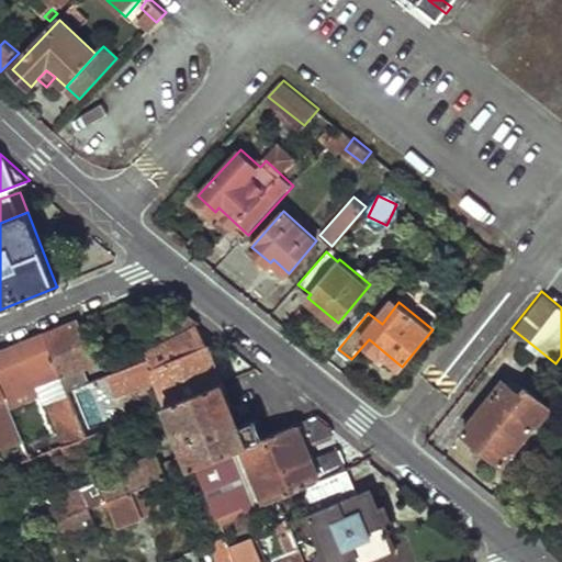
[(200,323),(182,308),(159,322),(168,338),(195,325),(200,323)]
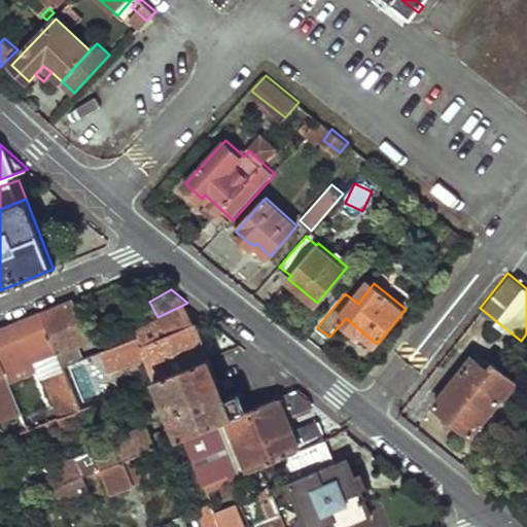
[(86,336),(73,301),(42,314),(56,348),(86,336)]
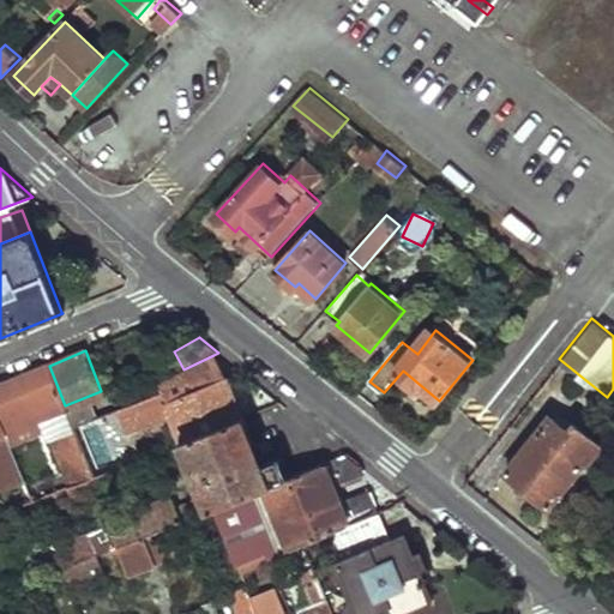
[(240,416),(214,355),(184,369),(156,383),(160,390),(73,426),(74,433),(92,477),(107,471),(94,437),(110,429),(114,437),(162,416),(157,407),(164,403),(181,440),(240,416)]
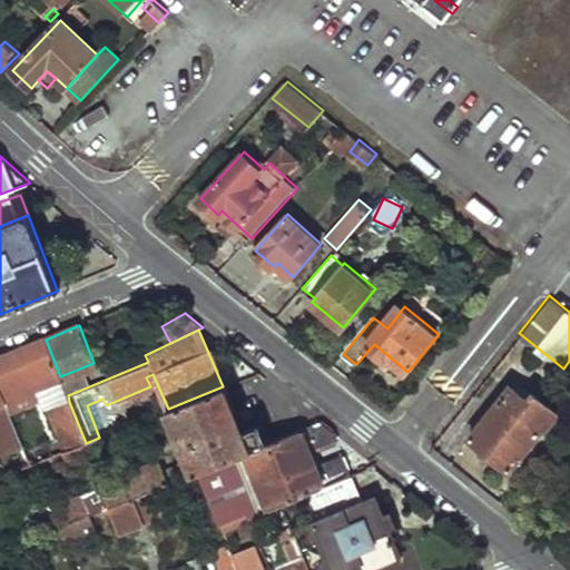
[(60,376),(46,340),(0,356),(0,387),(6,401),(10,413),(18,411),(15,403),(62,383),(60,376)]
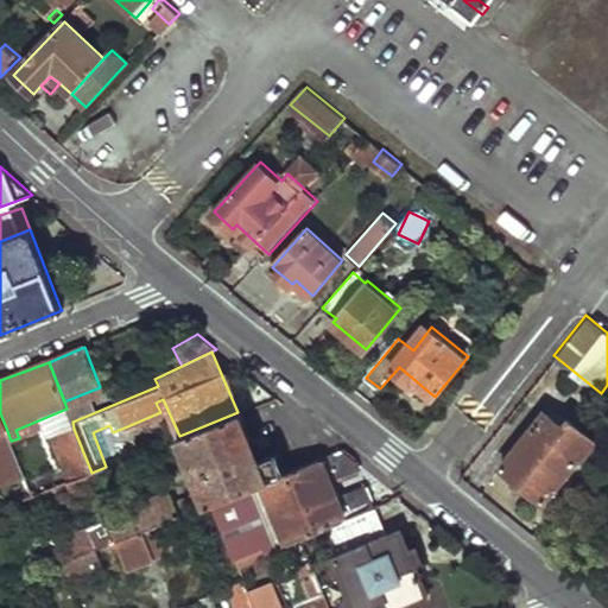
[(16,430),(19,438),(45,428),(50,437),(74,429),(73,422),(67,409),(16,430)]
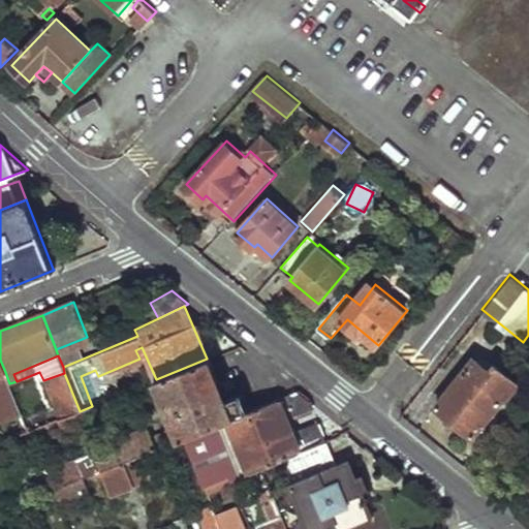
[(491,370),(475,356),(438,404),(474,433),(507,394),(508,395),(519,381),(496,364),(491,370)]
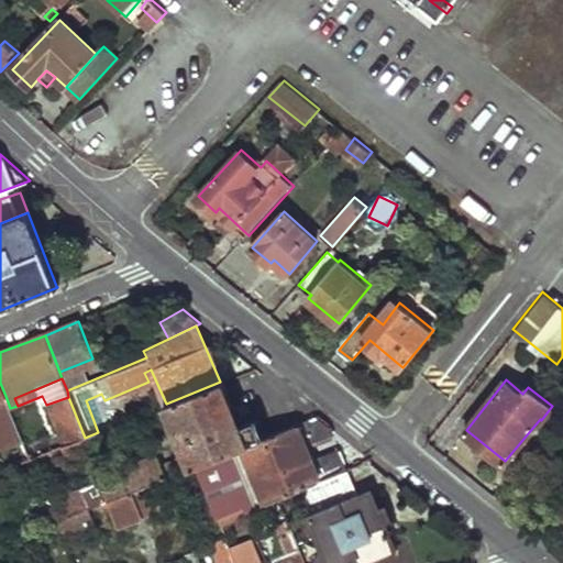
[(238,426),(220,382),(166,404),(192,466),(196,464),(264,438),(255,418),(238,426)]
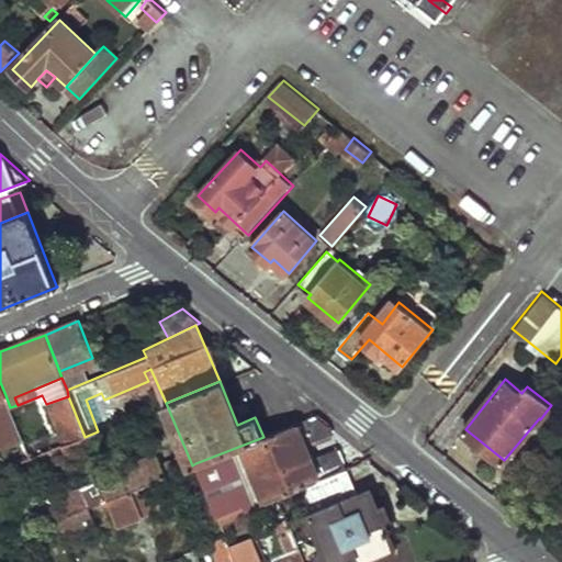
[(0,396),(6,395),(0,382),(0,444),(15,438),(0,400),(0,396)]
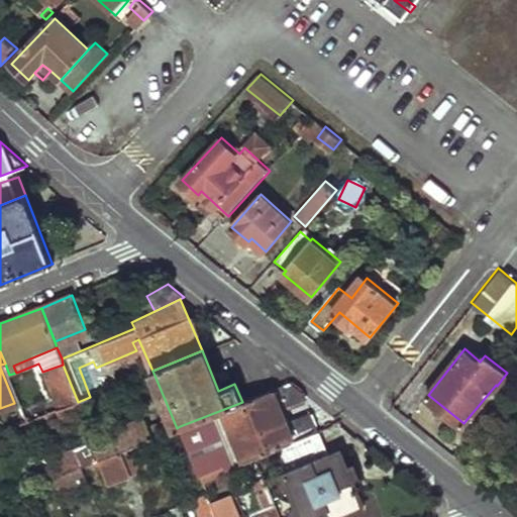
[(78,402),(63,365),(42,372),(59,409),(78,402)]
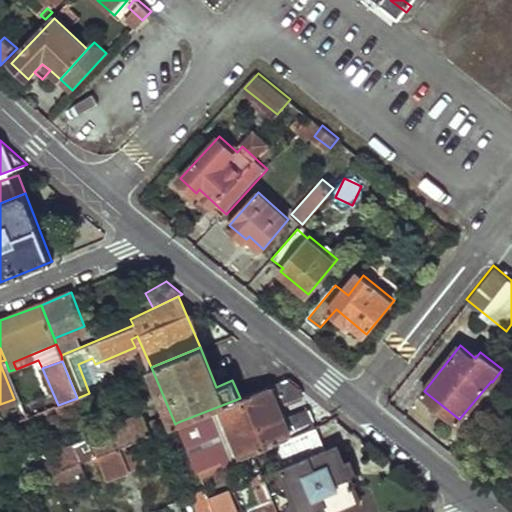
[(306,394),(287,379),(240,398),(178,422),(198,469),(213,462),(221,459),(224,465),(276,443),(314,426),(308,410),(283,419),(276,404),(306,394)]
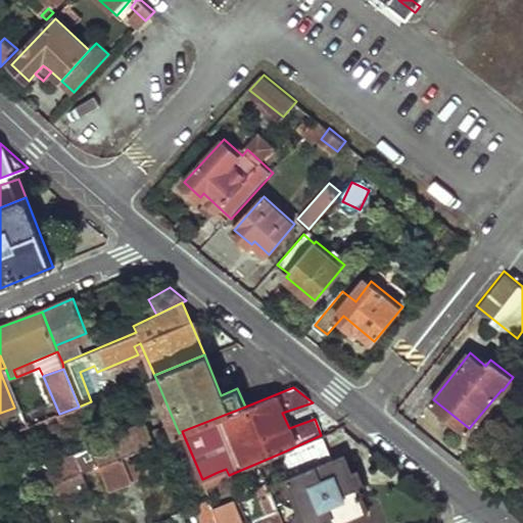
[(110,407),(105,395),(91,401),(79,407),(59,414),(56,416),(61,427),(110,407)]
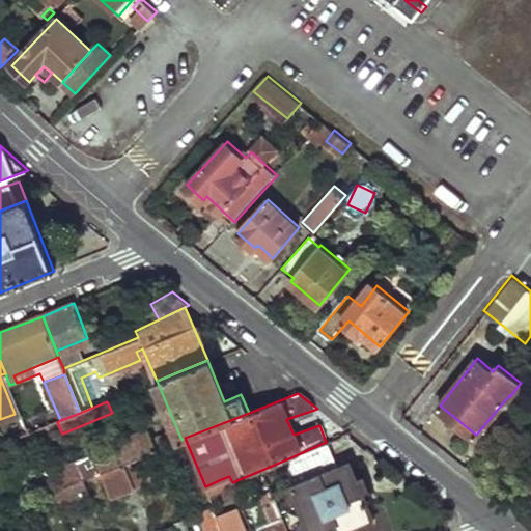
[(23,418),(0,427),(0,444),(0,445),(29,434),(23,418)]
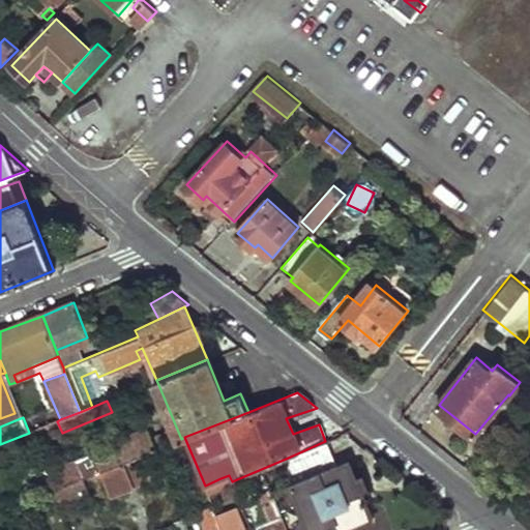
[(156,448),(148,428),(125,438),(126,440),(93,454),(96,461),(79,469),(76,459),(62,464),(70,483),(85,477),(143,453),(156,448)]
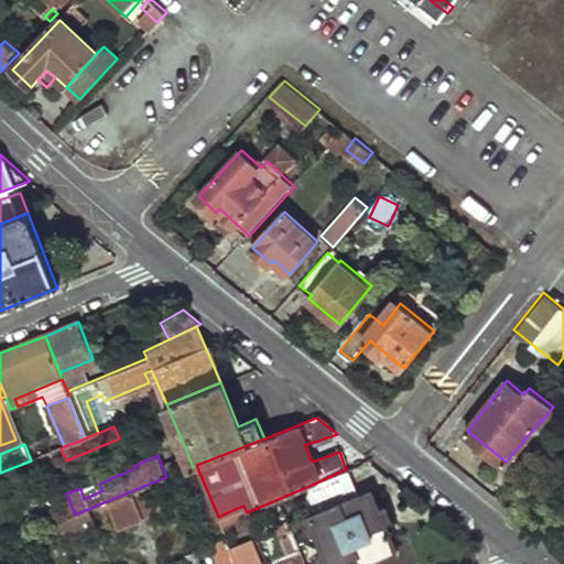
[(346,469),(304,488),(314,513),(311,514),(331,563),(368,563),(398,552),(387,524),(393,522),(387,507),(381,510),(373,490),(356,497),(346,469)]
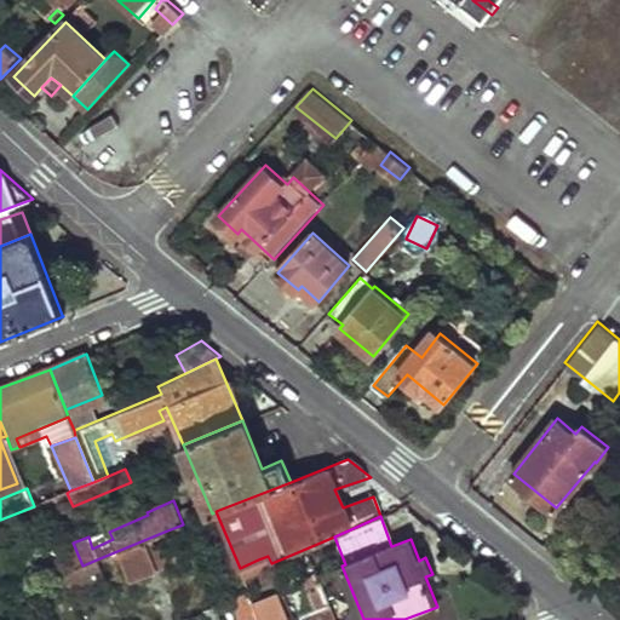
[(167,530),(99,558),(107,577),(126,569),(130,578),(177,560),(167,530)]
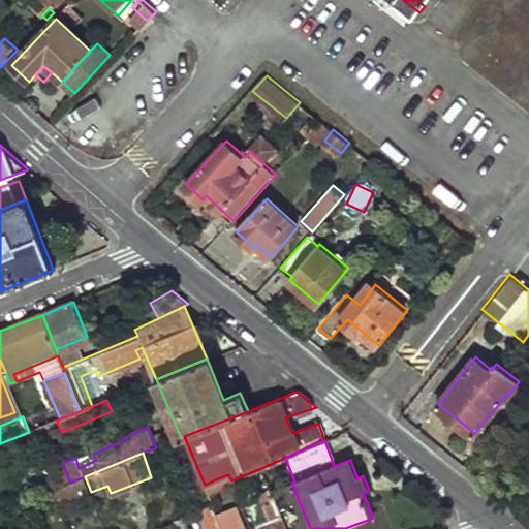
[(91,492),(85,476),(70,483),(54,489),(60,503),(91,492)]
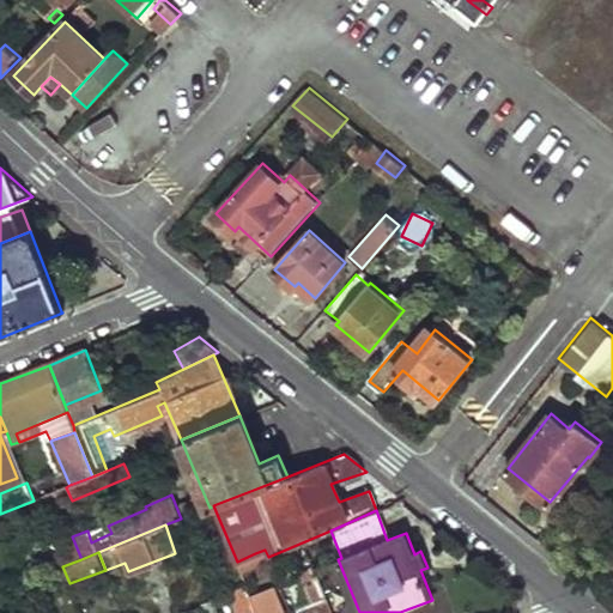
[(259,563),(255,553),(237,562),(241,571),(259,563)]
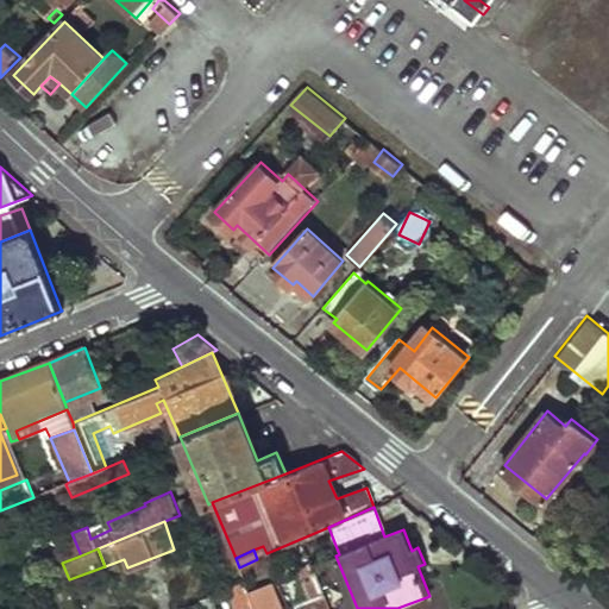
[(330,608),(312,563),(299,569),(312,597),(299,602),(301,608),(330,608)]
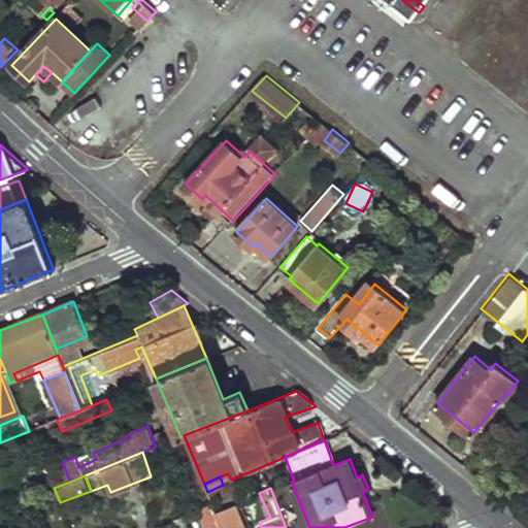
[(217,515),(212,503),(198,509),(205,527),(216,527),(222,526),(217,515)]
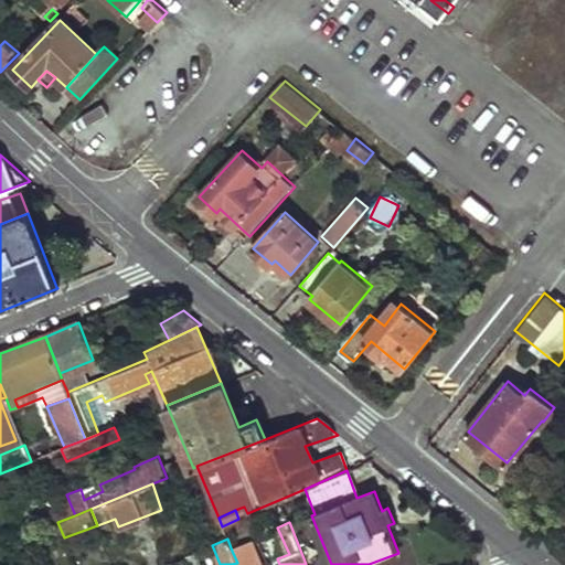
[(258,564),(249,542),(232,551),(237,563),(237,564),(258,564)]
